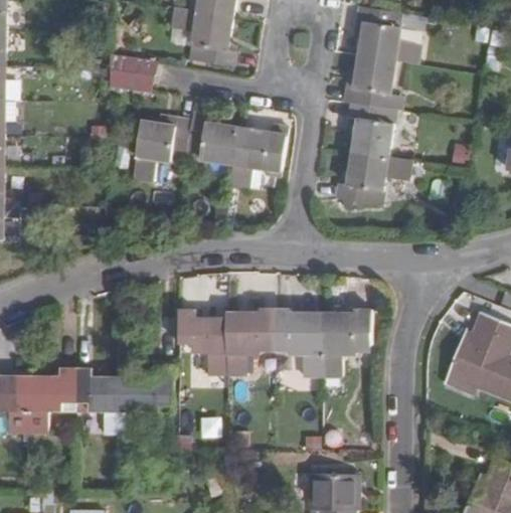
[(199,0),(197,10),(233,15),(235,0),(199,0)]
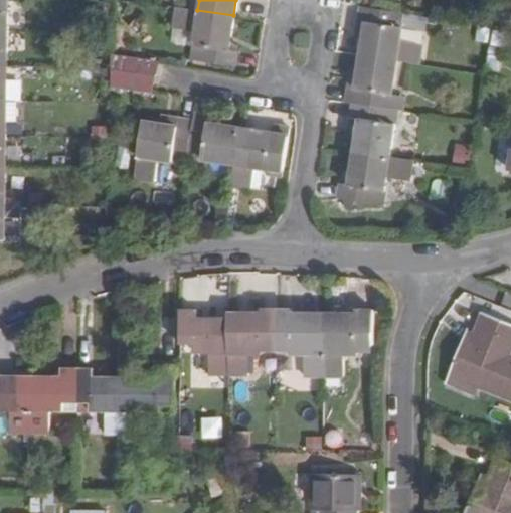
[(397,38),(401,11),(360,4),(357,21),(365,22),(362,39),(360,53),(394,58),(416,61),(419,42),(397,38)]
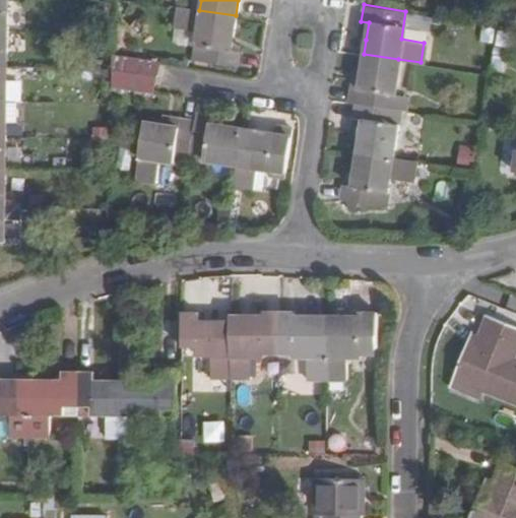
[(238,49),(231,48),(236,15),(199,10),(177,6),(173,27),(196,31),(192,59),(235,65),(238,49)]
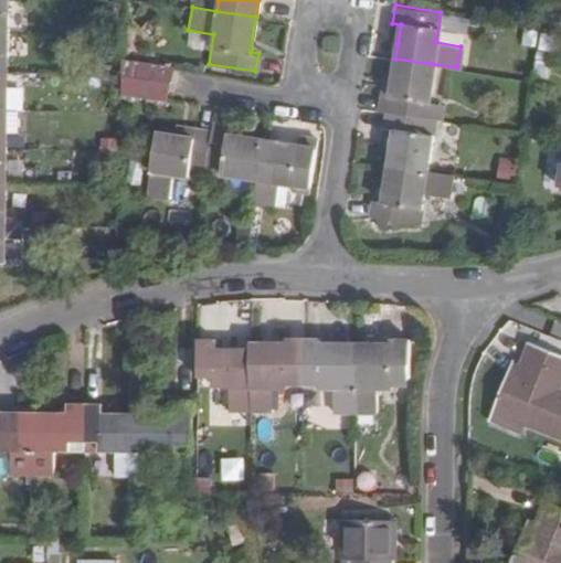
[(463,31),(465,17),(441,12),(438,28),(463,31)]
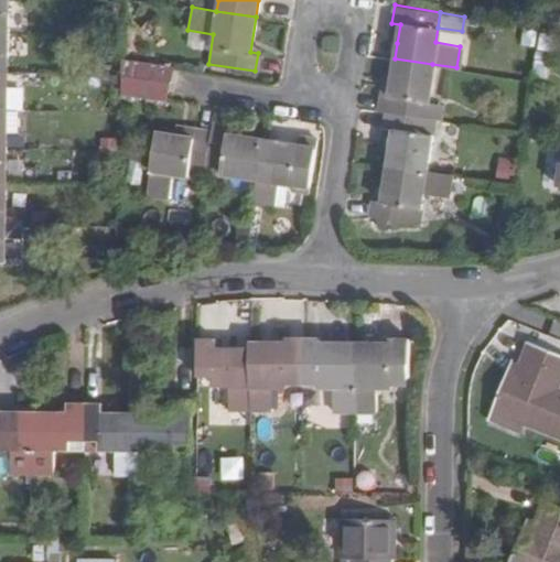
[(397,43),(400,24),(391,23),(388,41),(397,43)]
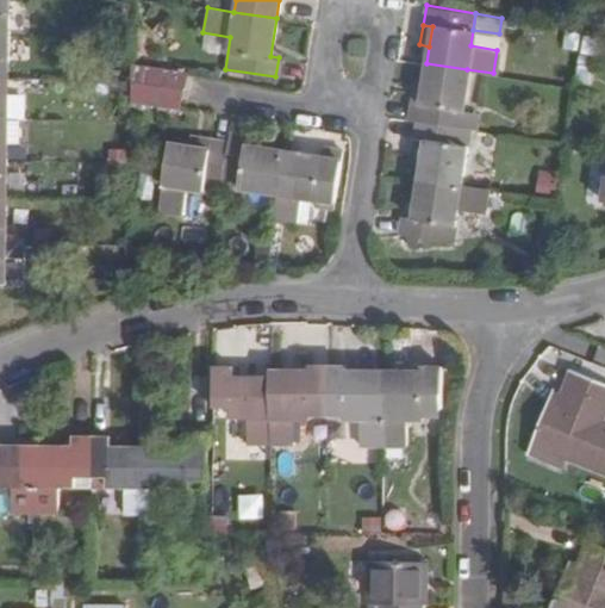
[(230,37),(203,32),(200,49),(228,54),(230,37)]
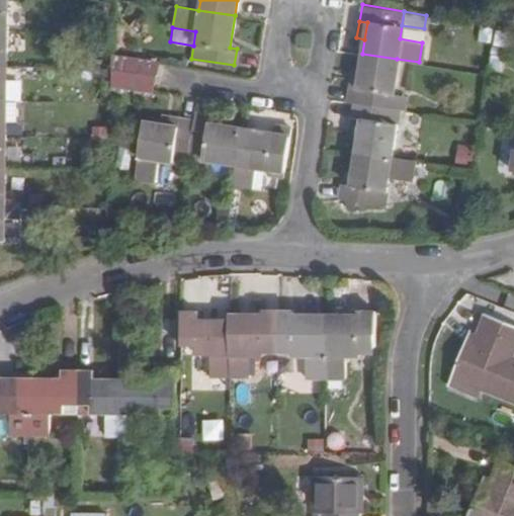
[(109,54),(109,67),(109,70),(154,78),(157,62),(109,54)]
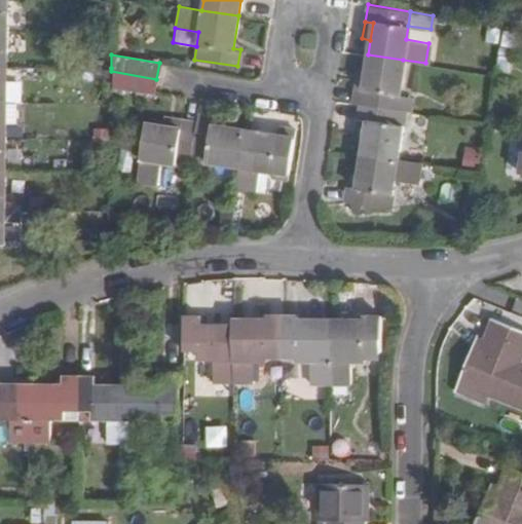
[(395,110),(403,60),(368,54),(365,71),(363,88),(353,87),(351,104),(360,105),(395,110)]
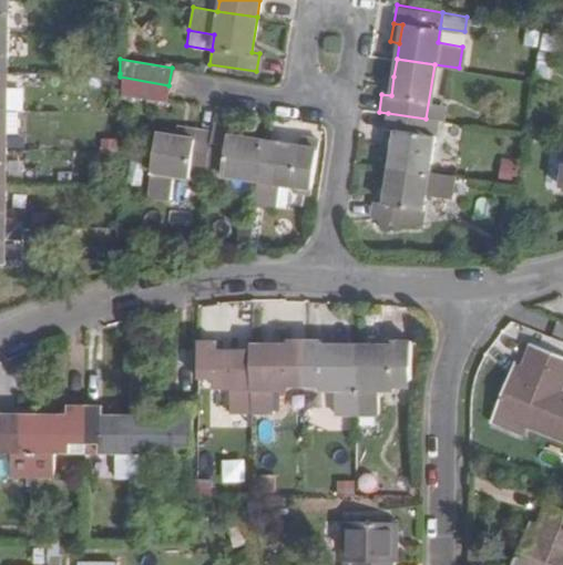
[(391,95),(393,76),(385,75),(381,94),(391,95)]
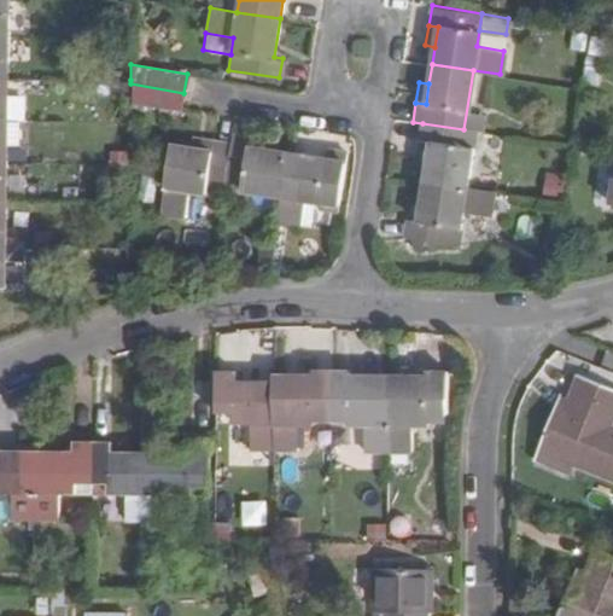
[(182,106),(184,93),(130,83),(130,102),(181,110),(182,106)]
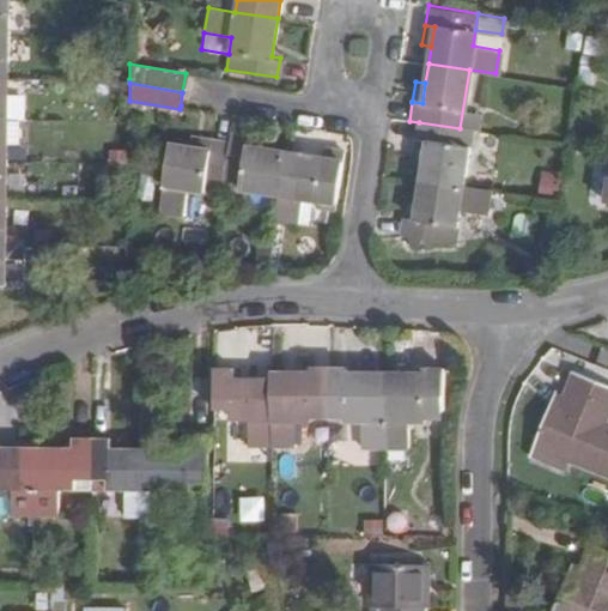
[(469,129),(476,131),(479,115),(463,113),(460,128),(469,129)]
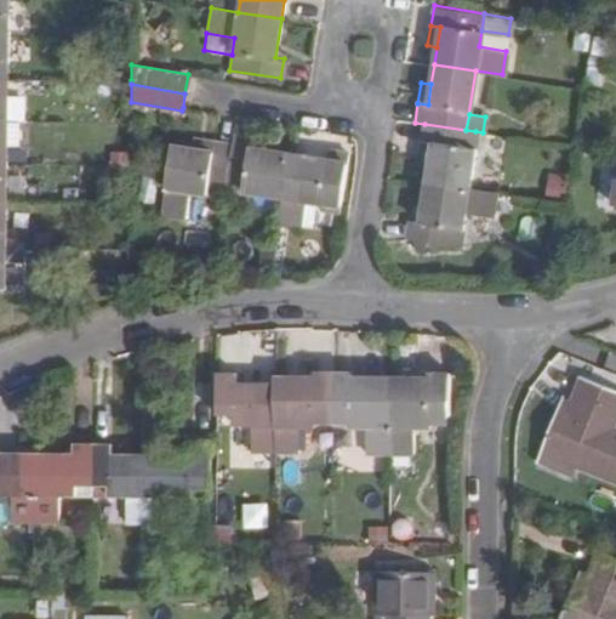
[(467,188),(475,131),(466,130),(425,124),(422,142),(432,143),(426,182),(467,188)]
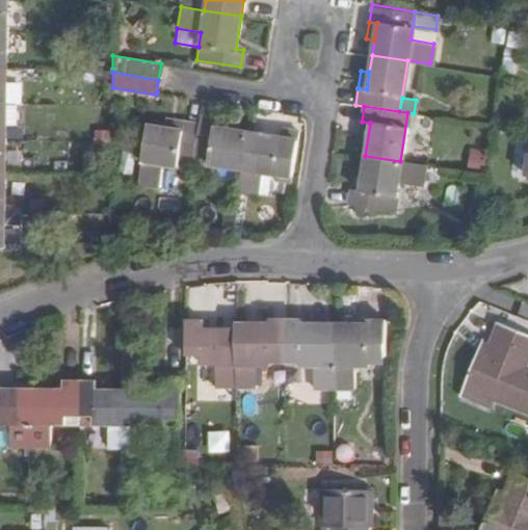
[(196,132),(192,161),(241,168),(247,133),(213,128),(214,120),(199,117),(199,124),(196,132)]
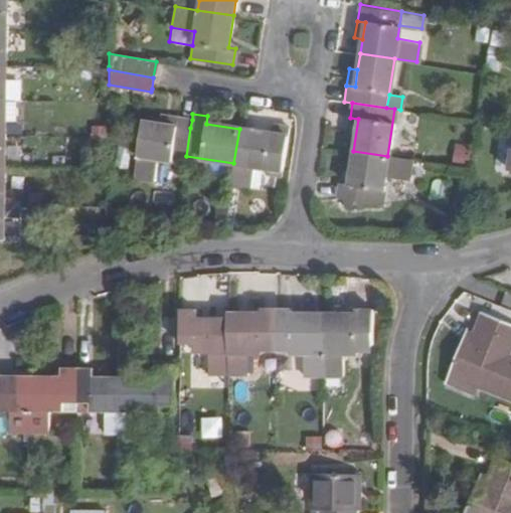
[(174,125),(190,128),(192,120),(175,118),(174,125)]
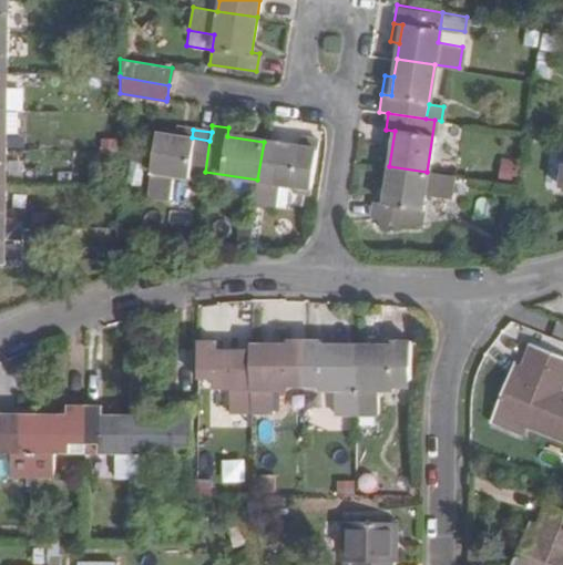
[(173,175),(204,180),(205,172),(210,141),(156,132),(146,194),(169,198),(173,175)]
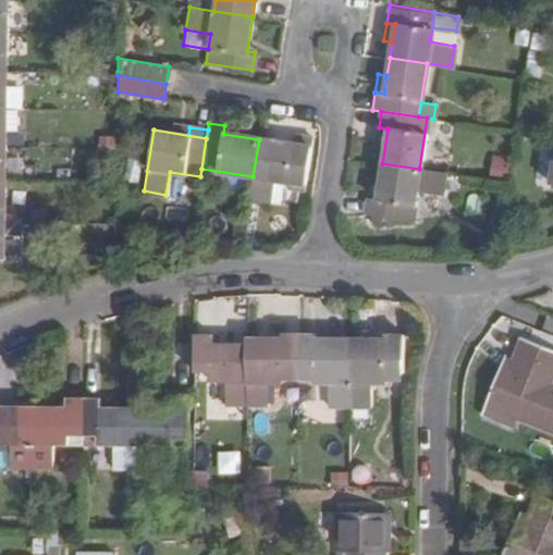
[(144,132),(123,131),(123,143),(144,145),(144,132)]
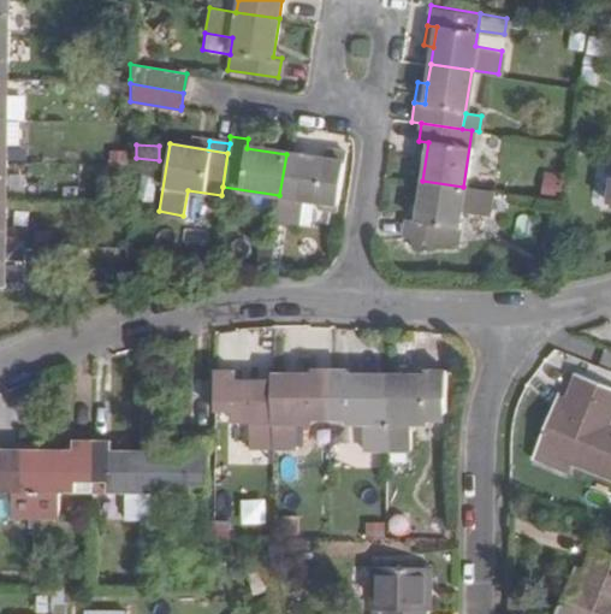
[(326,149),(324,161),(286,154),(279,195),(274,223),(300,226),(304,199),(320,200),(322,189),(337,192),(344,153),(326,149)]
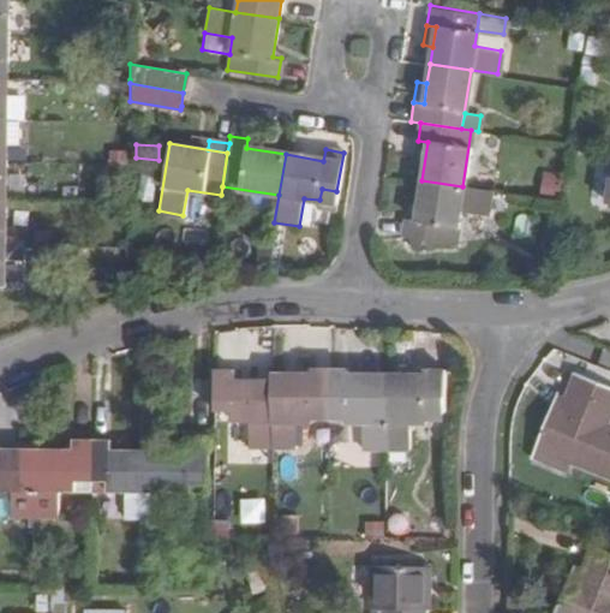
[(539,189),(560,190),(561,171),(540,168),(539,189)]
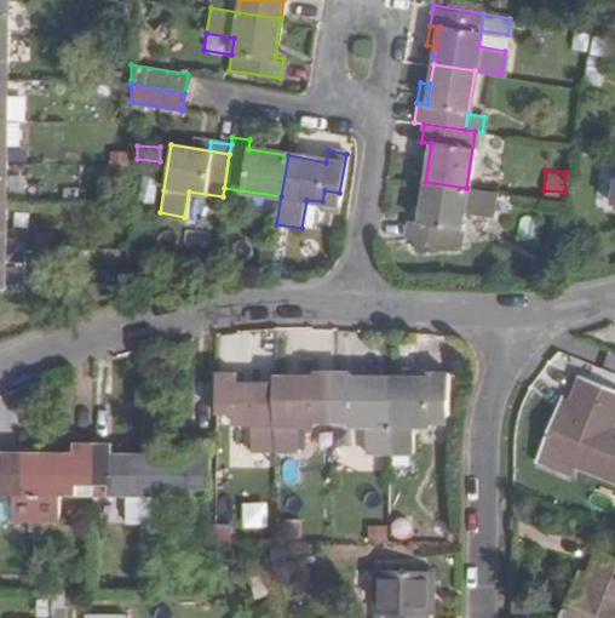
[(156,181),(138,179),(133,204),(154,205),(156,181)]
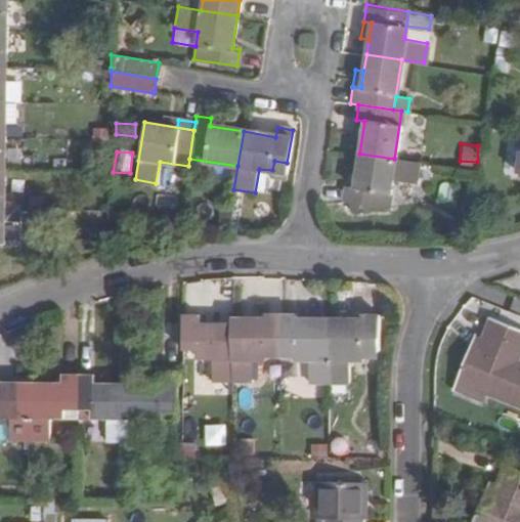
[(417,162),(394,159),(359,154),(354,187),(345,186),(343,203),(386,208),(391,179),(414,182),(417,162)]
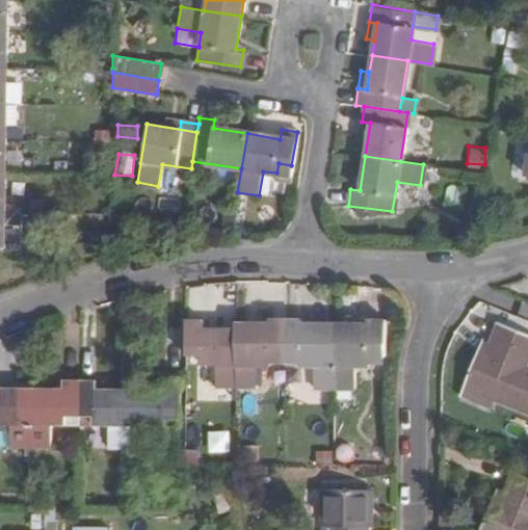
[(131,186),(119,185),(115,202),(129,203),(131,186)]
